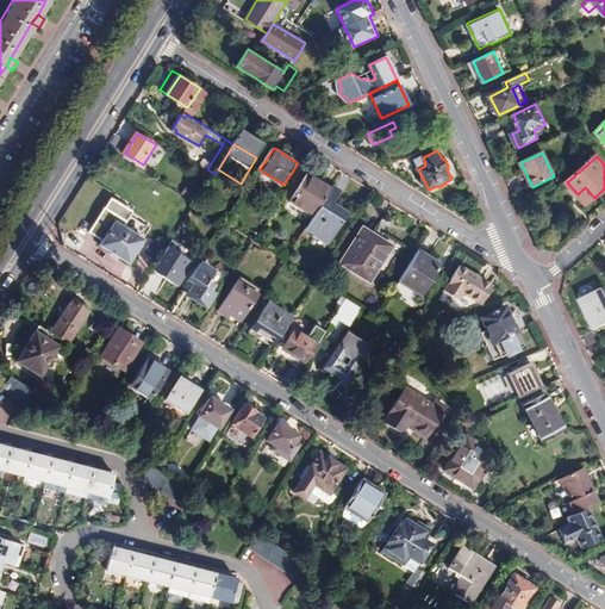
[(315,216),(332,188),(309,174),(291,202),(315,216)]
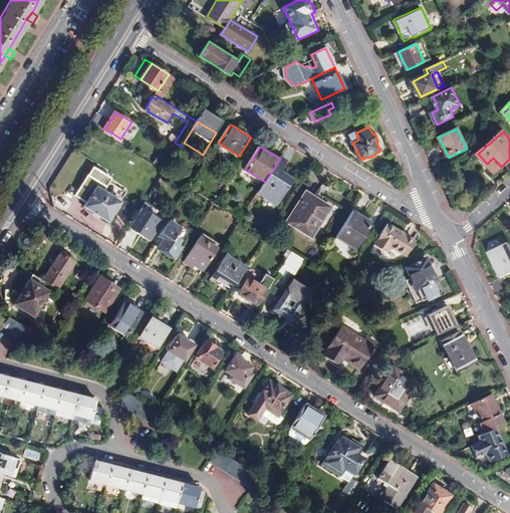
[(289,161),(282,156),(280,159),(265,182),(259,193),(266,198),(268,196),(280,203),(294,180),(283,172),(289,161)]
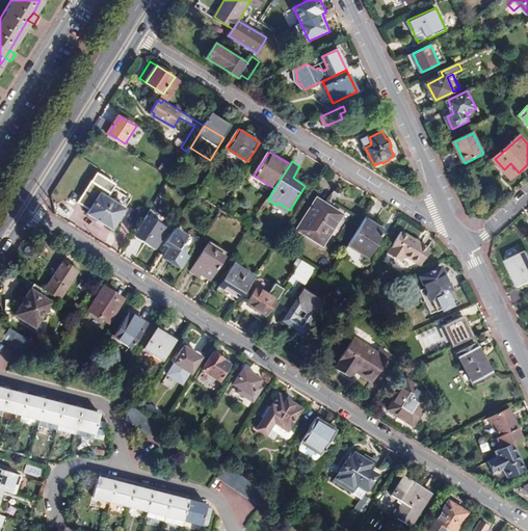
[(510,163),(504,169),(512,179),(519,173),(510,163)]
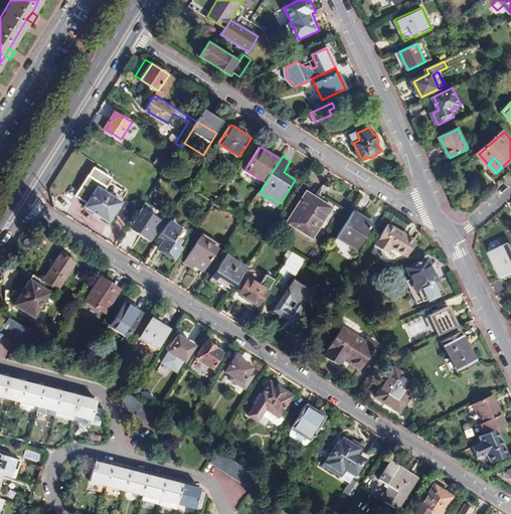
[(144,170),(153,171),(154,163),(146,162),(144,170)]
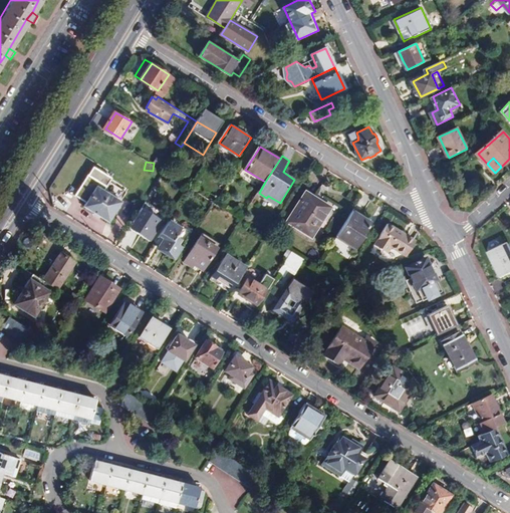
[(105,190),(113,178),(94,166),(77,195),(87,202),(85,206),(110,221),(122,201),(105,190)]
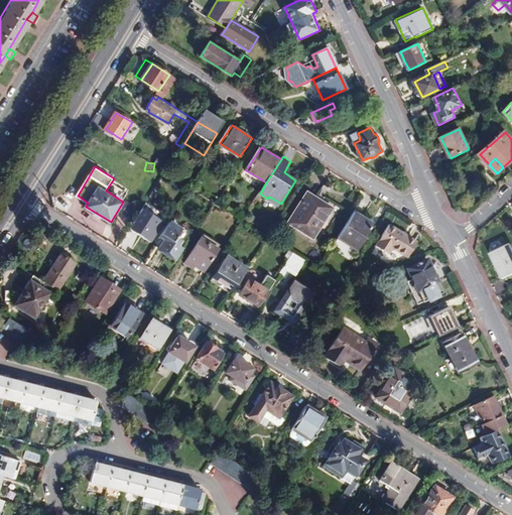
[(192,187),(206,197),(211,187),(198,179),(192,187)]
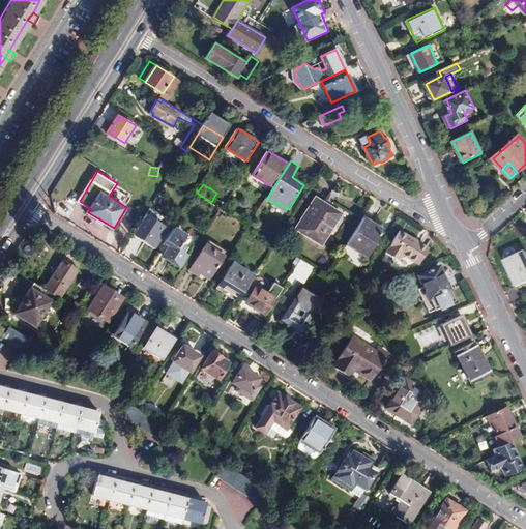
[(315,239),(331,212),(323,207),(325,203),(317,198),(297,229),(315,239)]
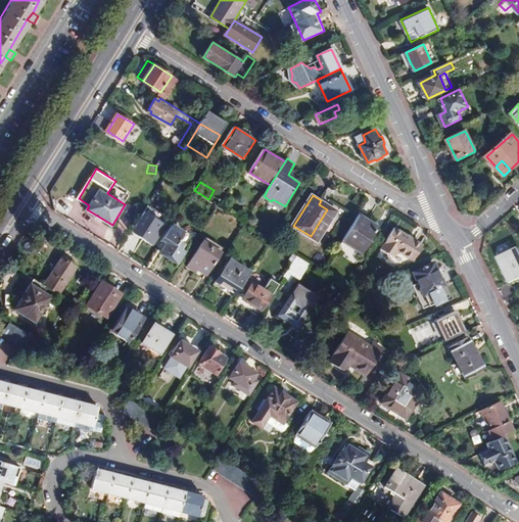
[(335,215),(327,209),(311,236),(318,241),(335,215)]
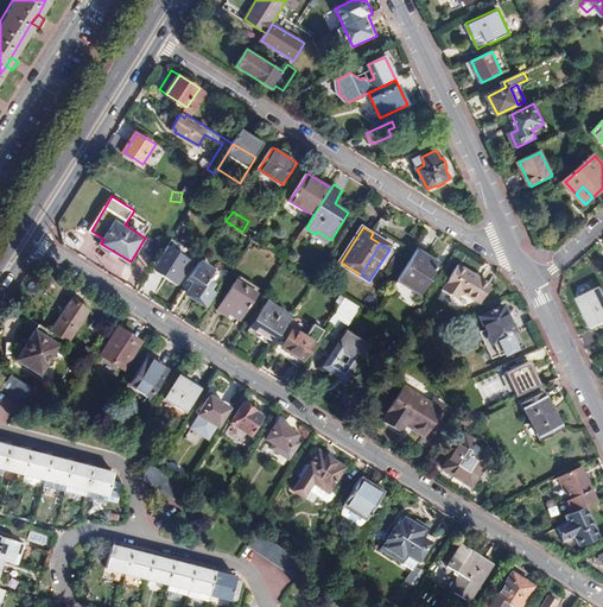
[(179,285),(194,260),(175,248),(159,272),(179,285)]
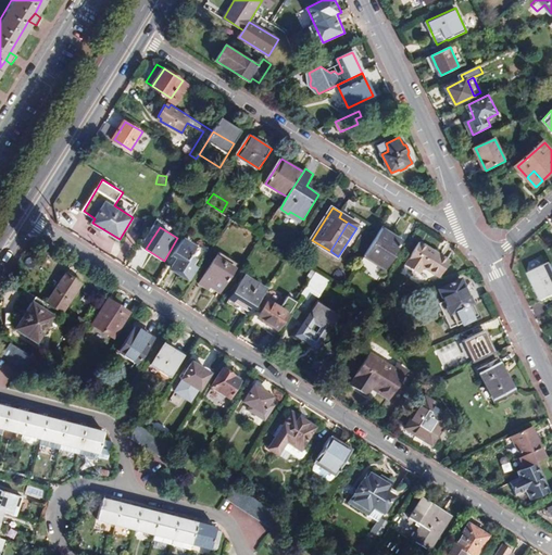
[(403,241),(384,228),(367,254),(388,268),(403,241)]
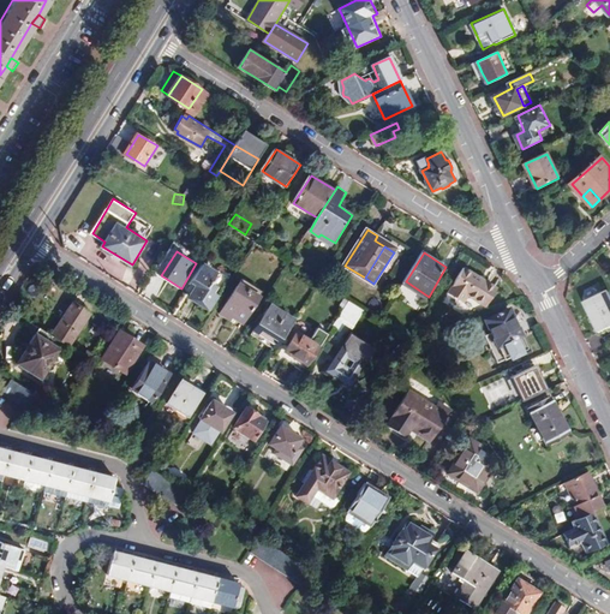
[(204,263),(193,280),(198,284),(192,294),(211,307),(219,294),(215,292),(219,286),(213,282),(217,273),(204,263)]
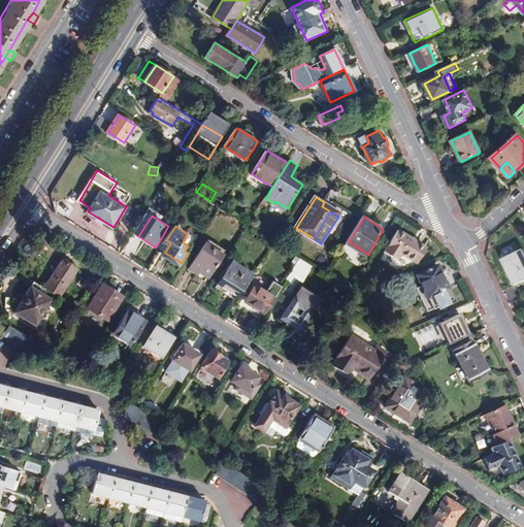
[(419,263),(428,248),(400,231),(387,253),(399,260),(403,254),(419,263)]
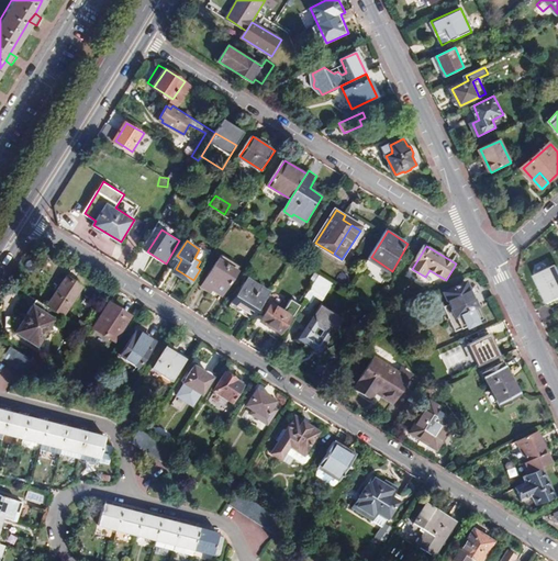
[(242,266),(223,254),(203,287),(211,291),(213,289),(224,295),(242,266)]
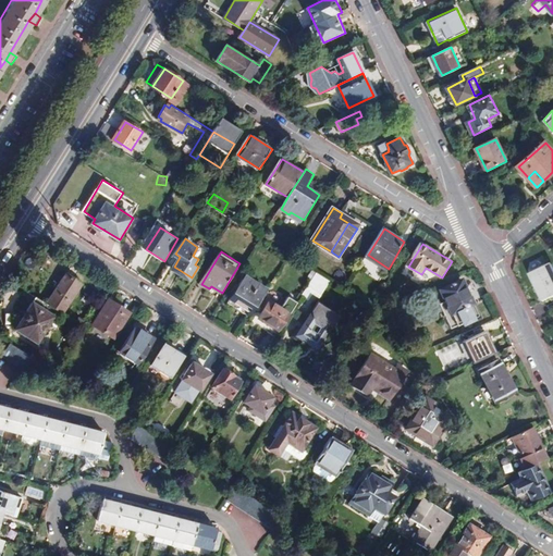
[(552,263),(533,271),(545,301),(552,298),(552,263)]
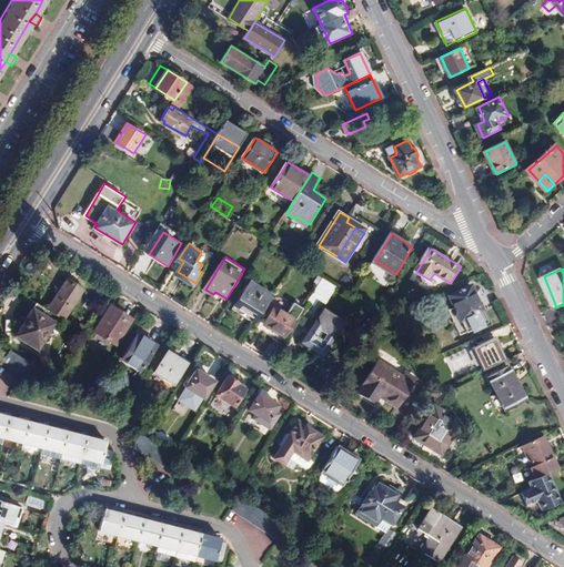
[(57,315),(63,320),(82,290),(66,280),(47,309),(57,315)]
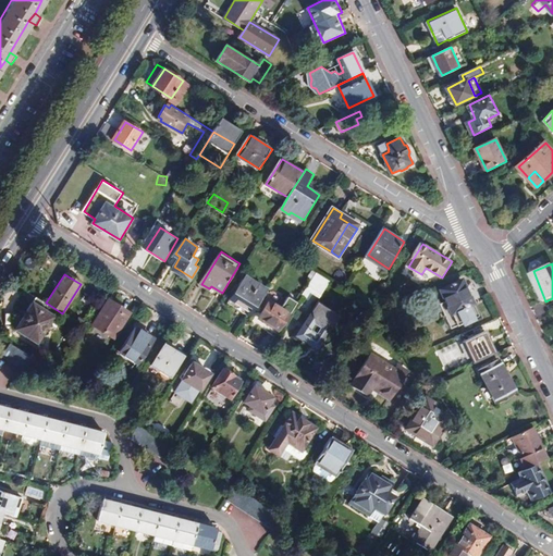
[(254,313),(269,289),(247,276),(232,299),(254,313)]
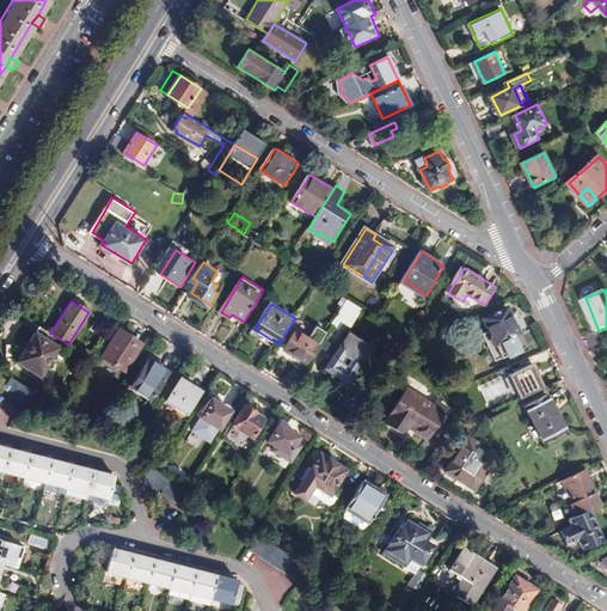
[(527,347),(509,307),(485,318),(491,331),(496,343),(491,346),(498,360),(527,347)]
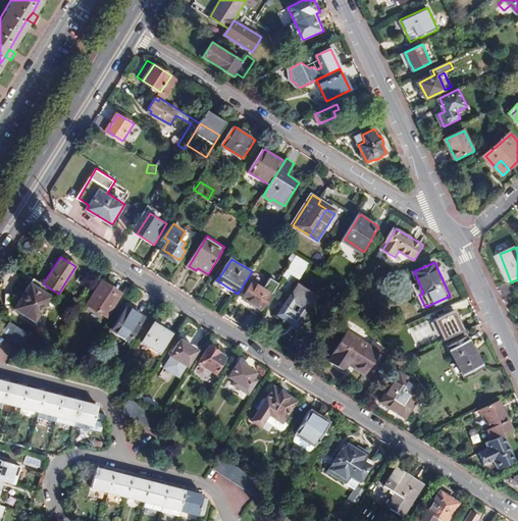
[(266,305),(278,287),(258,274),(249,290),(253,292),(251,296),(266,305)]
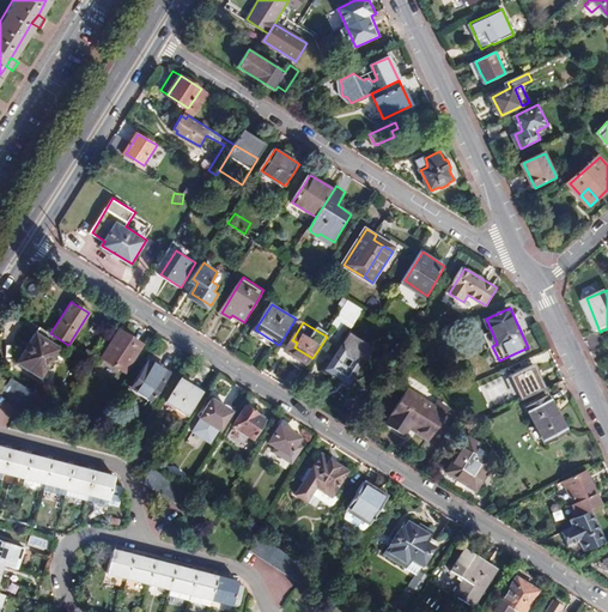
[(50,333),(37,325),(14,361),(38,376),(61,340),(50,333)]
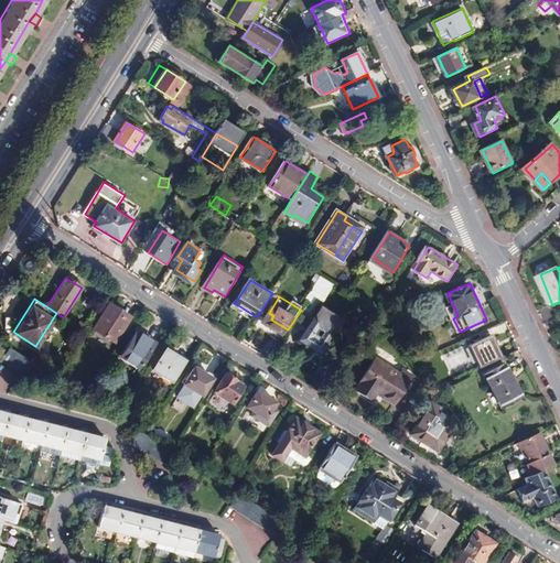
[(116,344),(133,315),(122,309),(121,311),(111,304),(95,331),(116,344)]
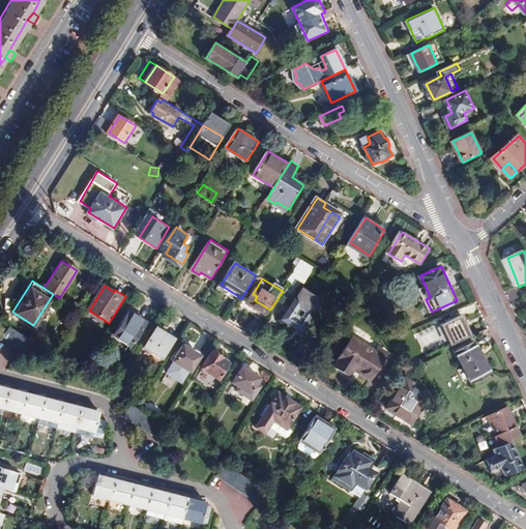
[(301,335),(324,300),(301,286),(279,322),(301,335)]
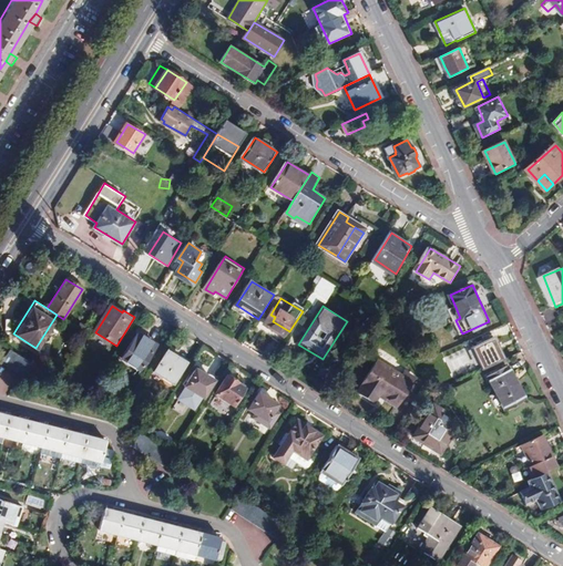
[(460,318),(456,307),(451,309),(456,320),(460,318)]
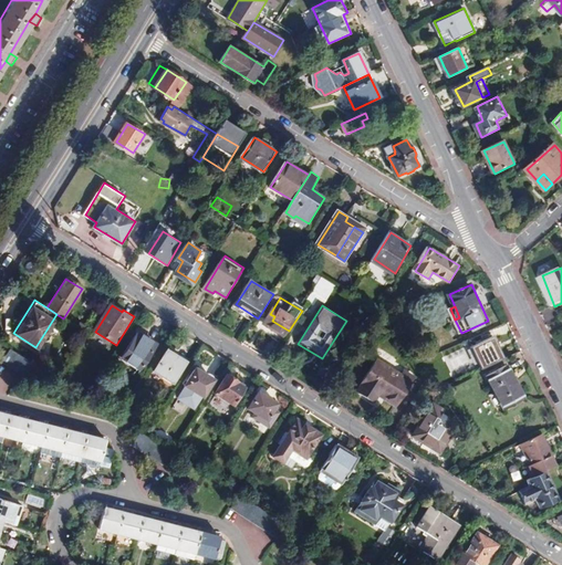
[(139,332),(126,354),(145,366),(158,343),(139,332)]
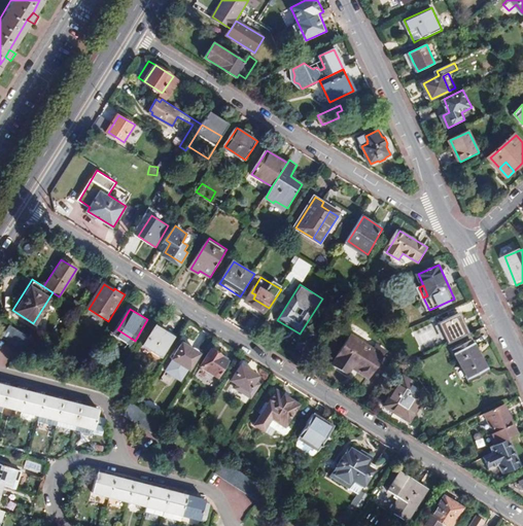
[(25,350),(33,338),(11,324),(3,336),(25,350)]
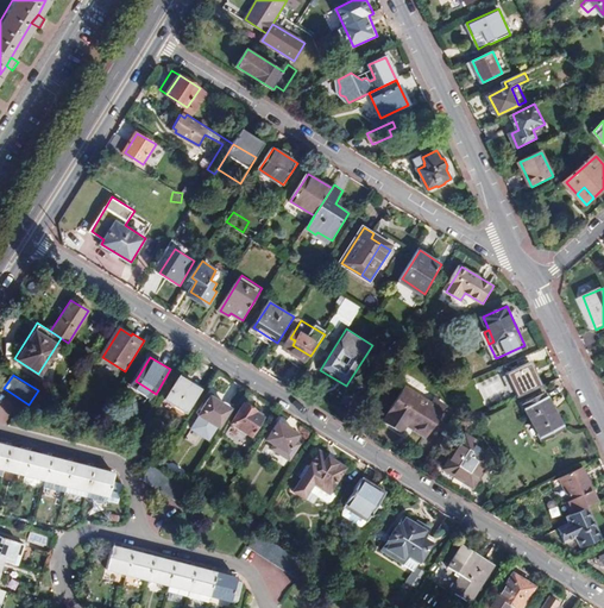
[(169,399),(188,411),(200,390),(181,378),(169,399)]
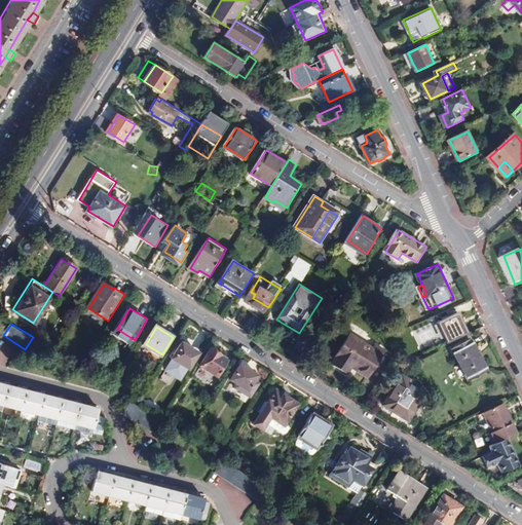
[(135,340),(117,329),(114,333),(132,344),(135,340)]
